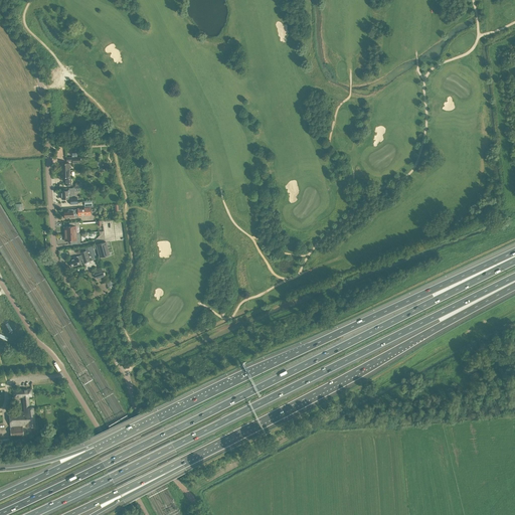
[(69,170),(61,170),(61,173),(60,173),(60,178),(65,178),(65,185),(71,185),(70,177),(69,177),(69,170)]
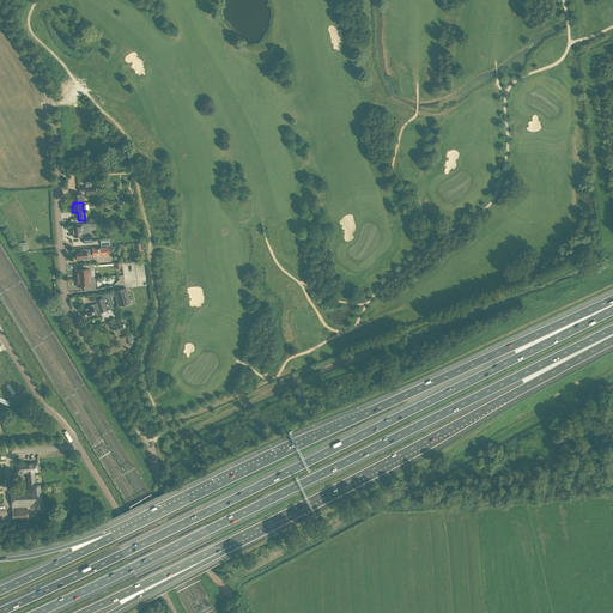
[(83,224),(83,226),(73,228),(74,237),(82,237),(82,234),(85,234),(85,232),(89,232),(87,224),(83,224)]
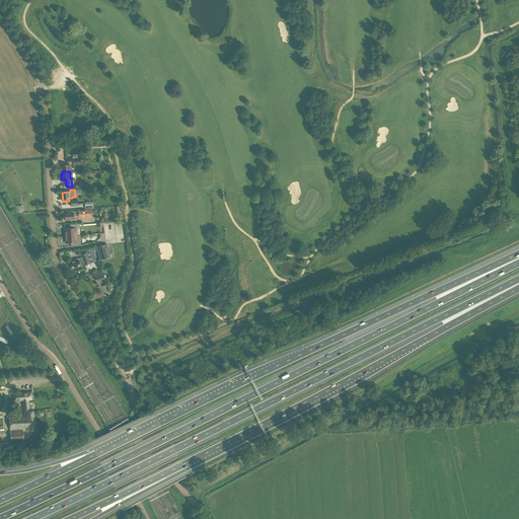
[(64,216),(64,219),(65,219),(65,220),(79,219),(79,218),(91,217),(90,209),(83,210),(83,209),(82,209),(82,210),(78,210),(78,211),(73,211),(73,212),(69,212),(69,213),(64,213),(65,216),(64,216)]
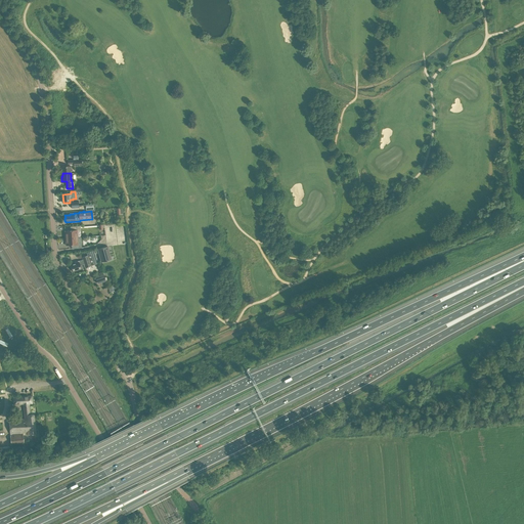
[(64,231),(66,238),(78,237),(78,230),(80,230),(80,226),(71,227),(71,230),(64,231)]
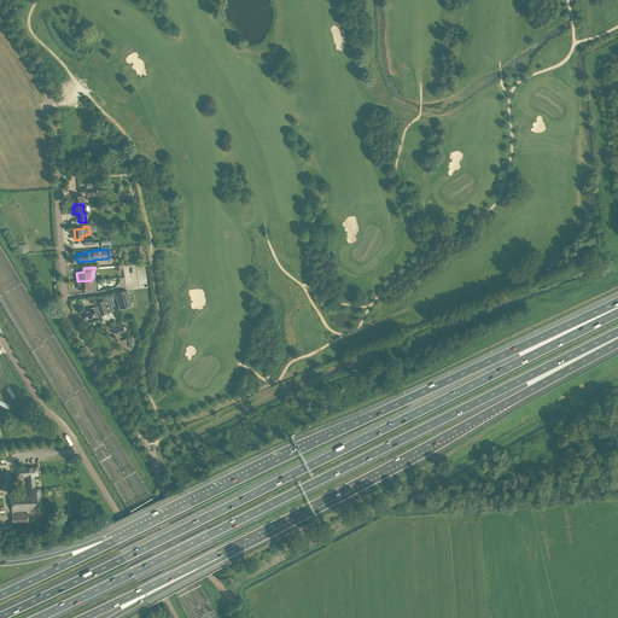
[(92,280),(77,281),(77,290),(85,289),(85,293),(95,292),(95,287),(93,287),(92,280)]
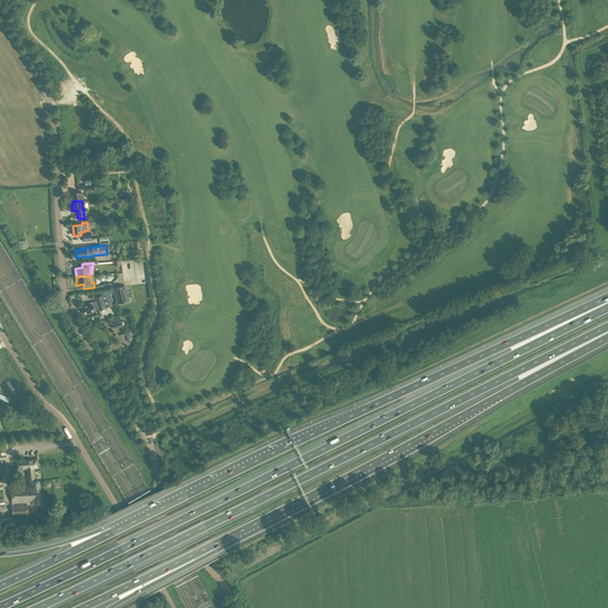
[(113,289),(118,304),(130,301),(125,286),(113,289)]
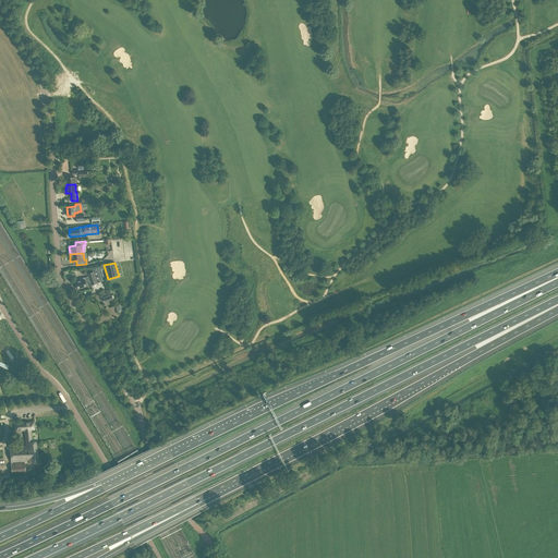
[(76,284),(75,286),(76,289),(77,288),(77,289),(86,286),(85,283),(89,282),(91,284),(104,280),(99,267),(96,267),(93,268),(94,273),(87,275),(88,277),(80,279),(80,280),(75,282),(76,284)]
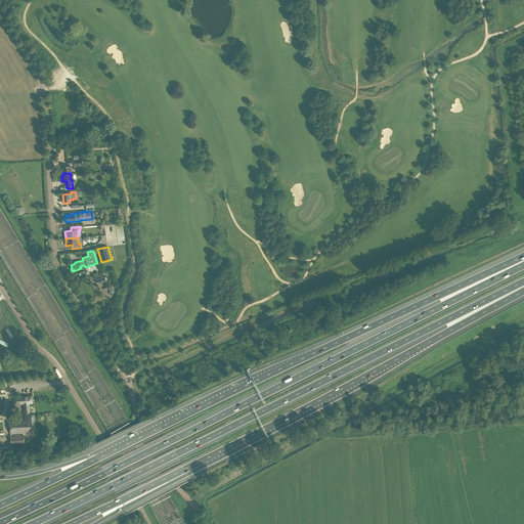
[(32,395),(13,397),(13,405),(23,404),(25,419),(8,420),(11,445),(25,444),(23,434),(12,435),(12,434),(27,433),(28,435),(36,434),(34,415),(30,416),(29,404),(33,403),(32,395)]
